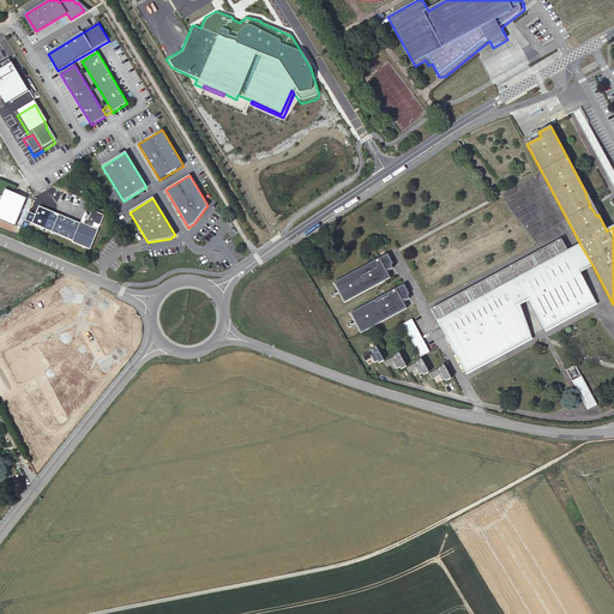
[(84,224),(92,227),(95,223),(100,226),(104,216),(92,210),(89,216),(85,215),(85,216),(86,216),(85,218),(84,218),(85,220),(84,224)]
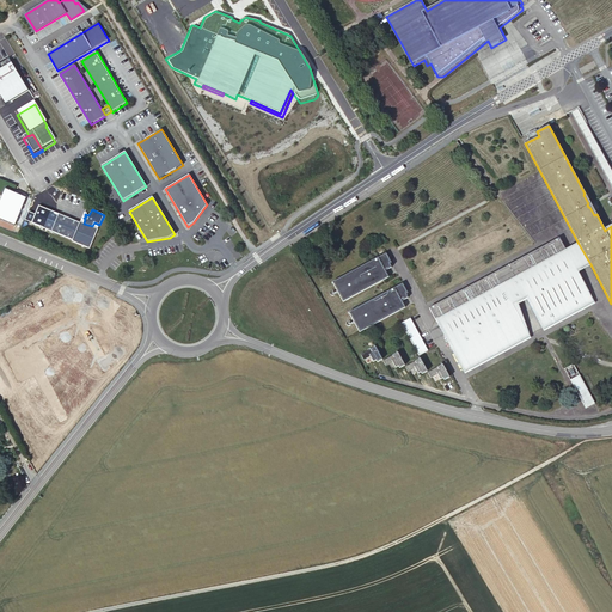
[(59,214),(50,210),(43,228),(51,231),(59,214)]
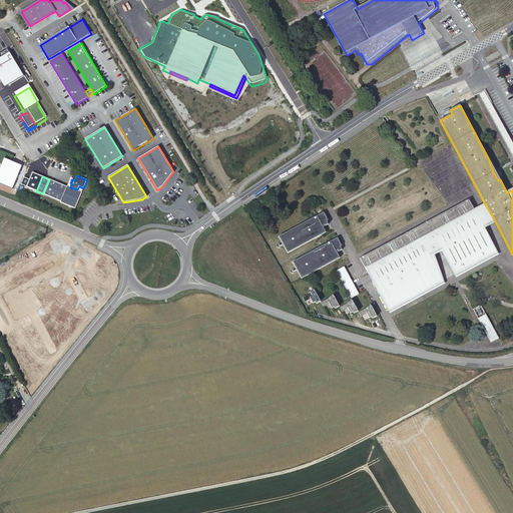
[(49,179),(43,193),(61,201),(60,202),(75,208),(82,191),(77,189),(70,187),(67,186),(66,187),(49,179)]
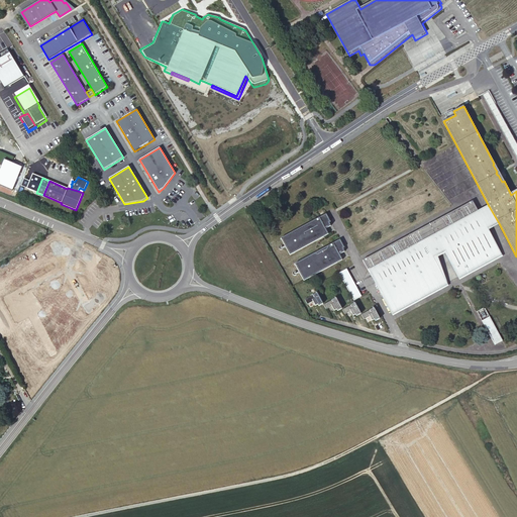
[(440,259),(445,256),(457,277),(501,253),(488,229),(479,212),(473,201),(429,224),(421,228),(363,261),(391,313),(447,283),(440,259)]
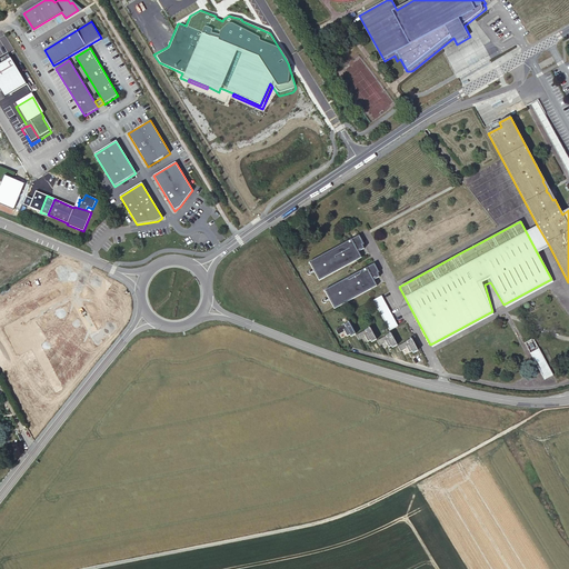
[(549,246),(538,227),(527,233),(537,252),(549,246)]
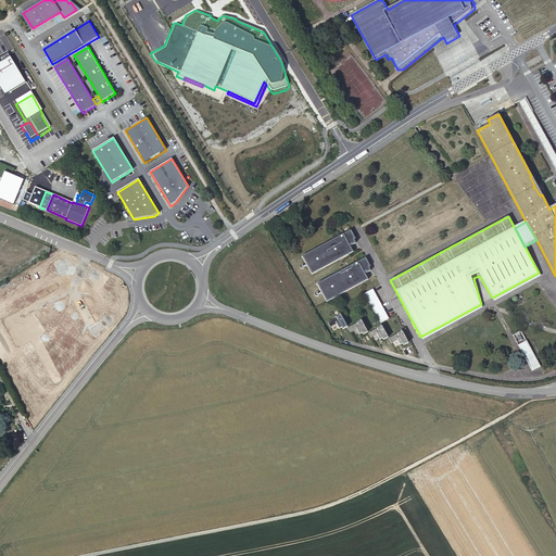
[(353,252),(350,245),(355,242),(354,239),(355,238),(351,229),(302,256),(312,274),(348,254),(353,252)]
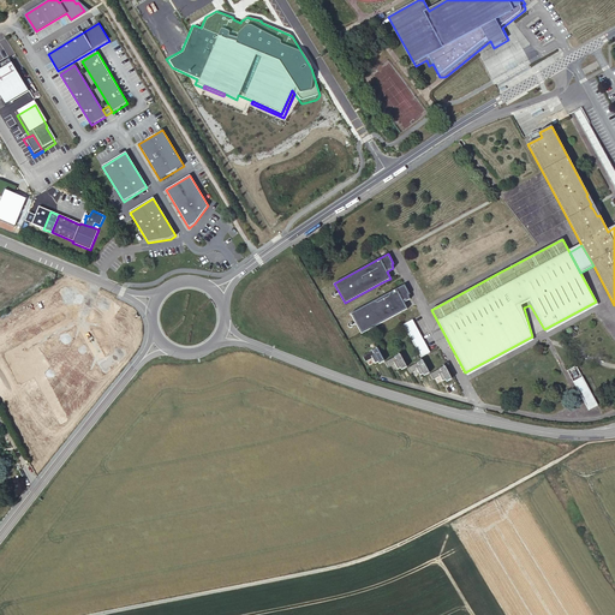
[(407,309),(404,303),(410,299),(408,294),(410,294),(405,285),(351,314),(362,334),(401,312),(407,309)]
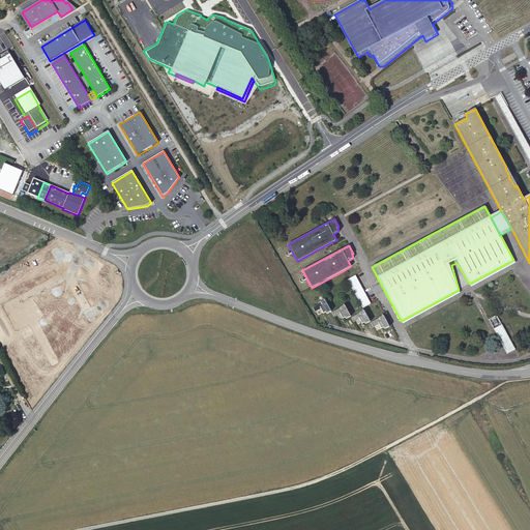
[(471,287),(514,263),(513,260),(469,284),(471,287)]
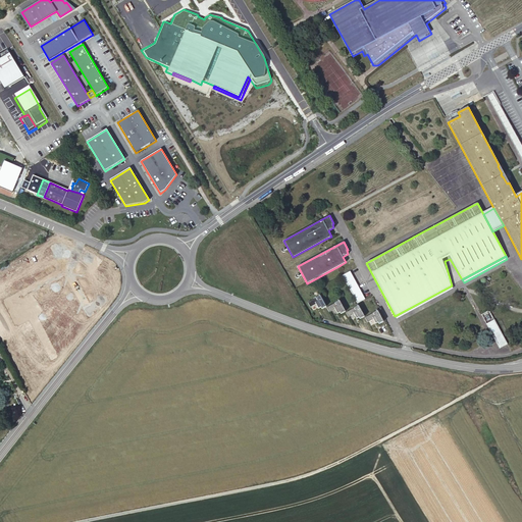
[(357,303),(365,299),(350,271),(343,275),(357,303)]
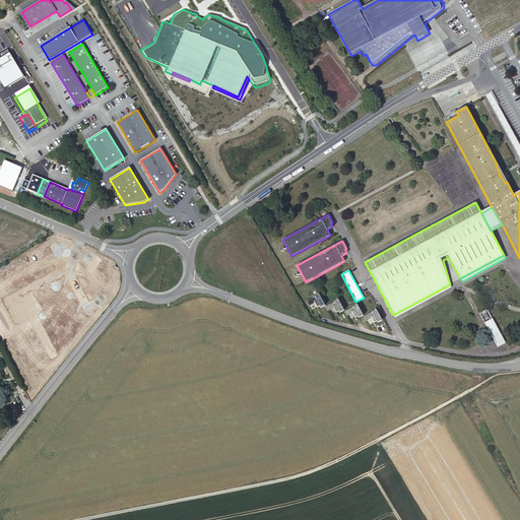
[(394,317),(451,287),(450,284),(393,315),(394,317)]
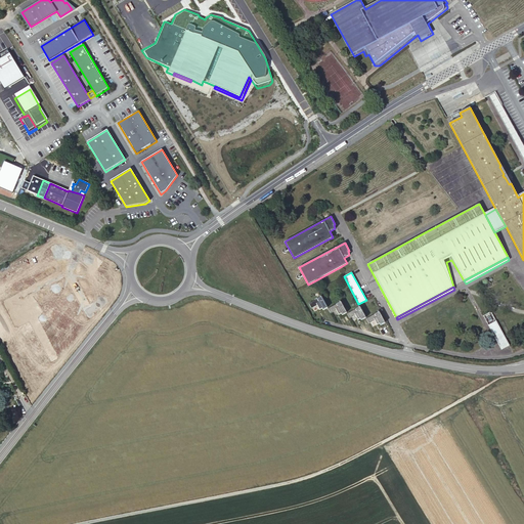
[(322,310),(328,307),(321,297),(309,303),(311,308),(317,305),(319,310),(322,308),(322,310)]
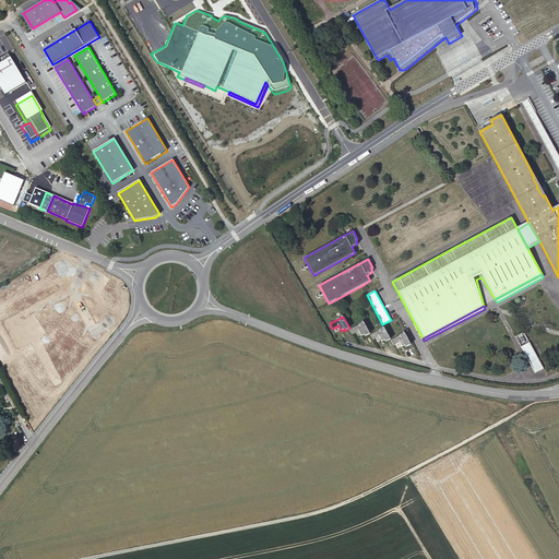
[(370,333),(364,322),(349,329),(353,334),(358,331),(361,336),(364,334),(365,336),(370,333)]
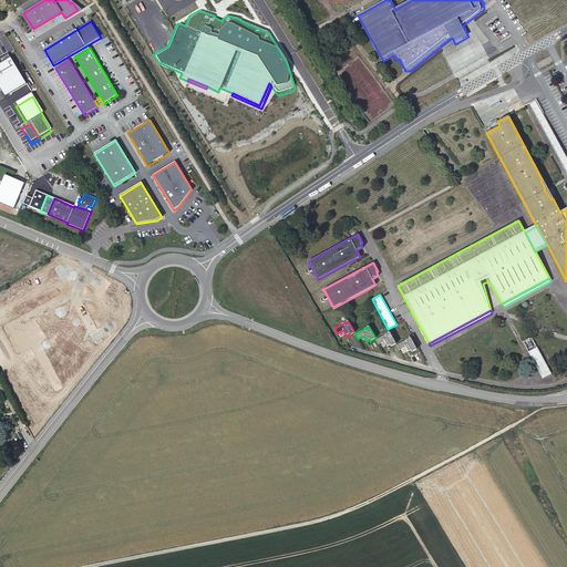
[(395,343),(389,332),(375,339),(379,344),(384,341),(388,347),(390,344),(391,347),(395,343)]
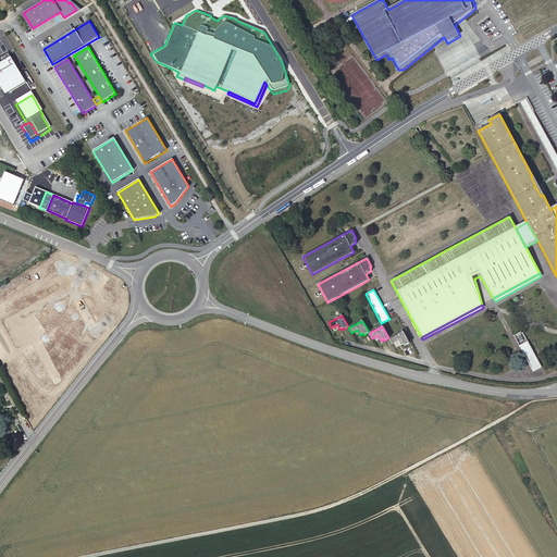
[(409,343),(403,332),(390,338),(392,344),(398,341),(400,346),(404,344),(405,346),(409,343)]
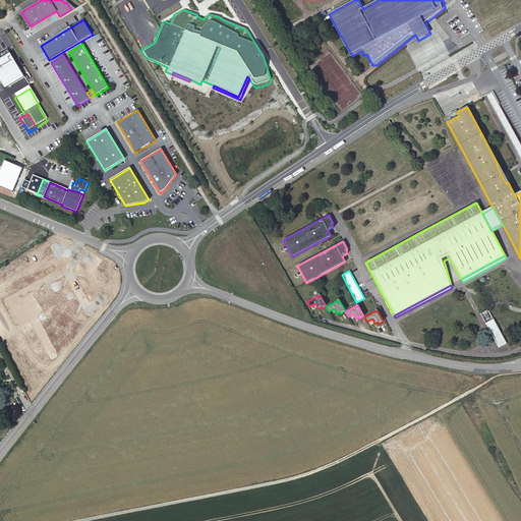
[(506,342),(494,320),(486,323),(489,328),(488,329),(491,335),(494,334),(500,345),(506,342)]
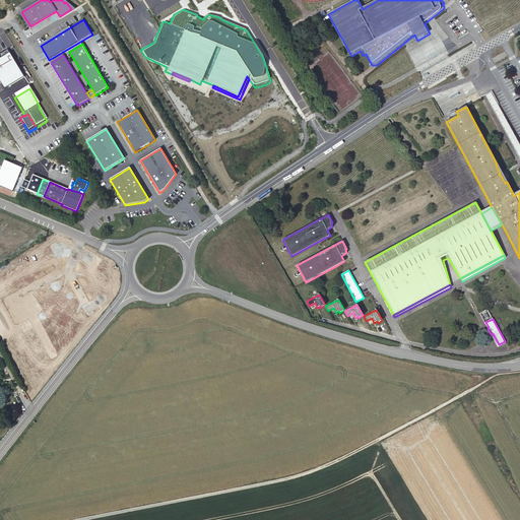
[(499,344),(493,333),(491,334),(498,347),(506,343),(505,341),(499,344)]
